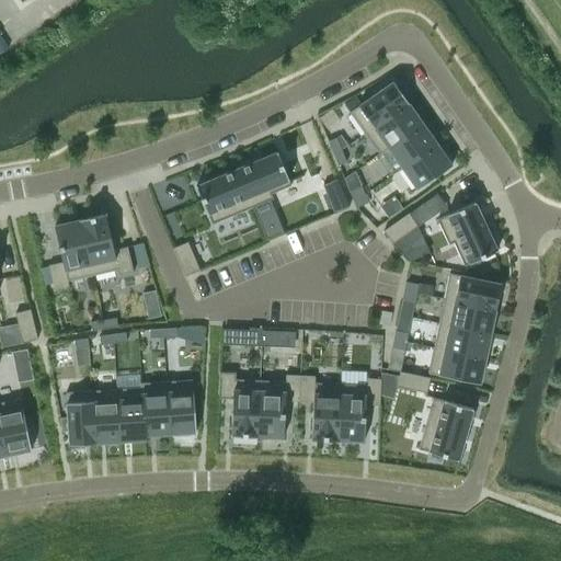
[(359,104),(350,112),(364,134),(408,103),(392,82),(389,84),(387,81),(371,92),(374,94),(359,104)]
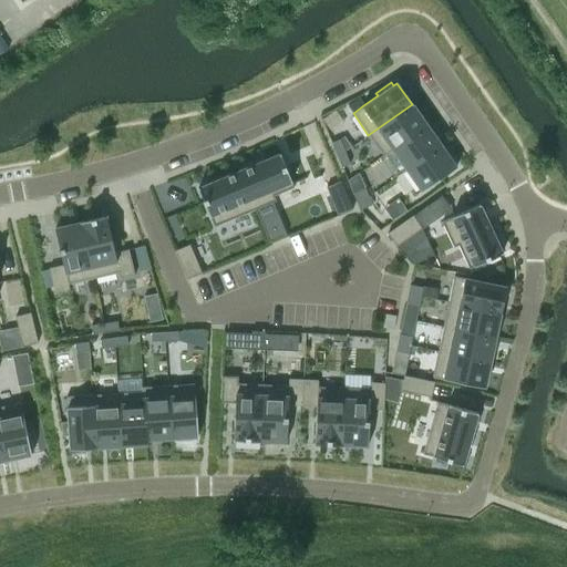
[(359,99),(348,106),(353,113),(363,105),(359,99)]
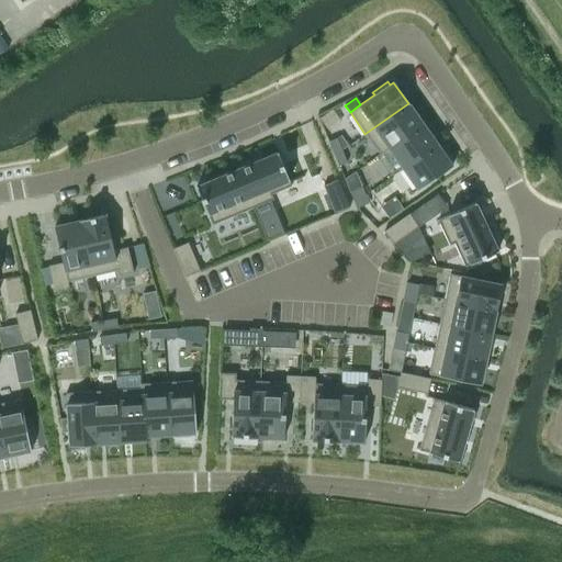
[(408,103),(364,134),(379,154),(423,124),(408,103)]
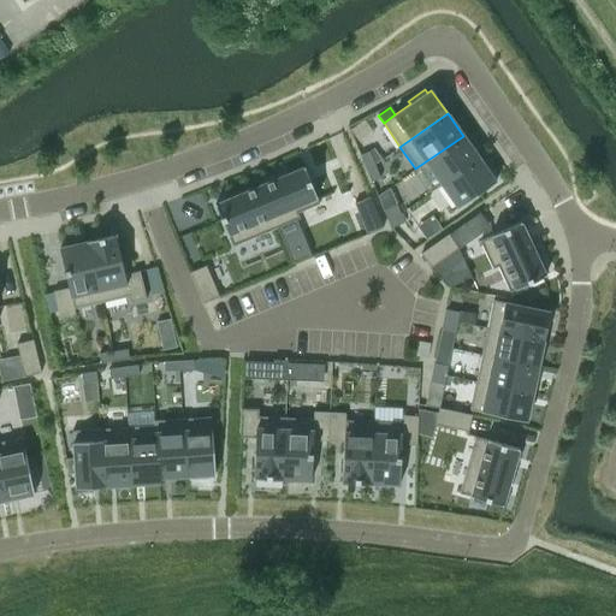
[(463,136),(415,169),(416,170),(426,164),(440,184),(479,158),(463,136)]
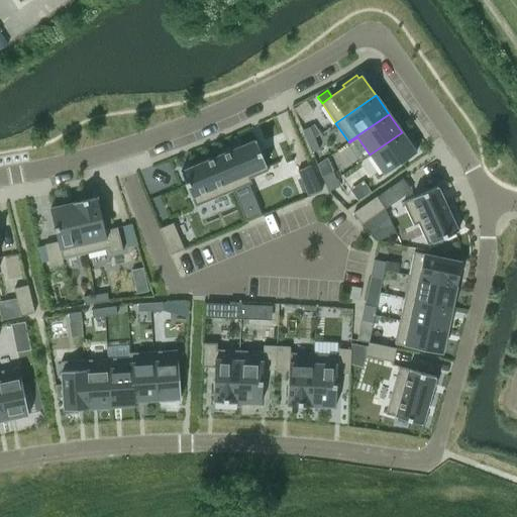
[(302,130),(306,141),(314,138),(309,127),(302,130)]
